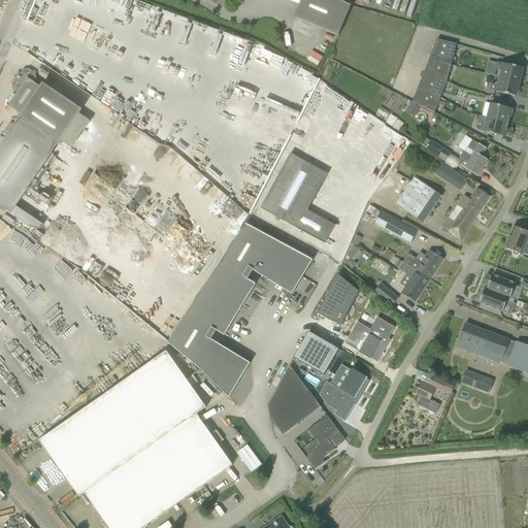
[(341,1),(341,0),(301,0),(294,17),(337,35),(351,5),(341,1)]
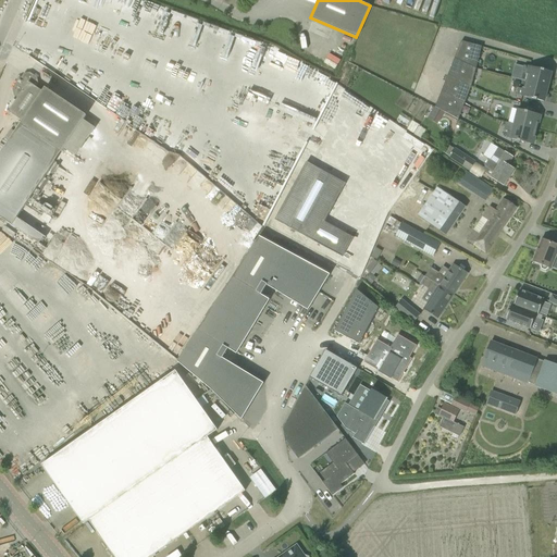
[(193,32),(186,51),(219,61),(225,41),(193,32)]
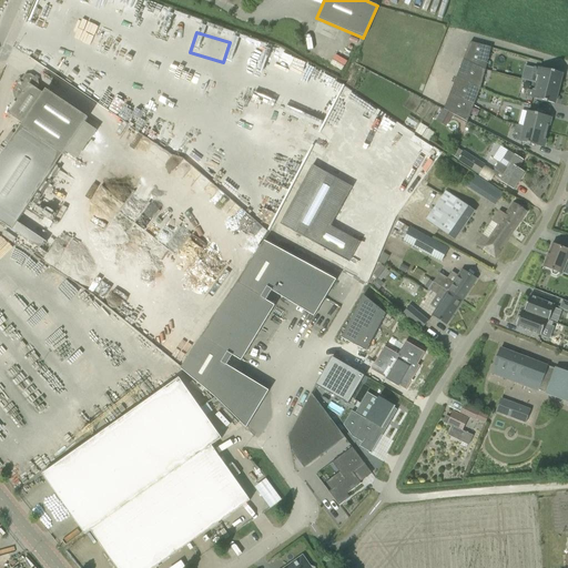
[(470,42),(464,59),(482,69),(485,70),(492,48),(470,42)]
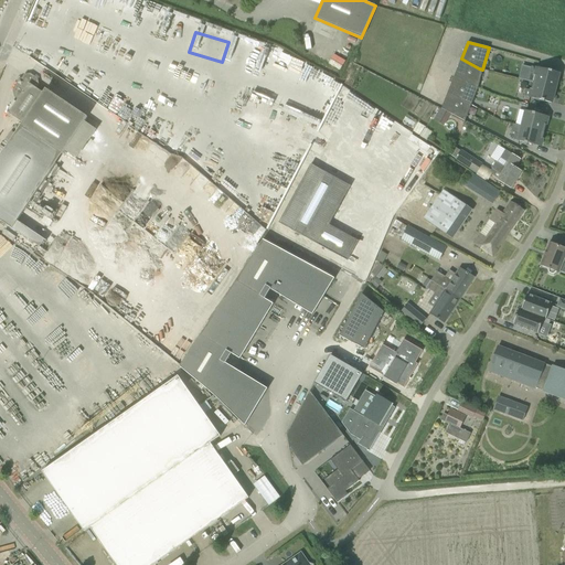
[(478,88),(482,70),(479,68),(461,59),(455,75),(478,88)]
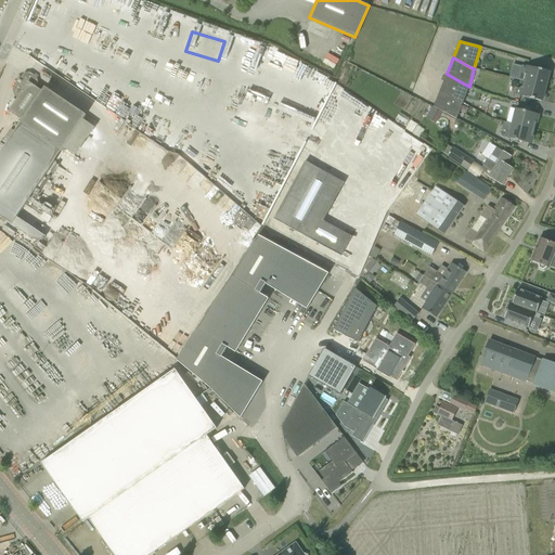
[(311,120),(327,90),(268,60),(253,90),(311,120)]
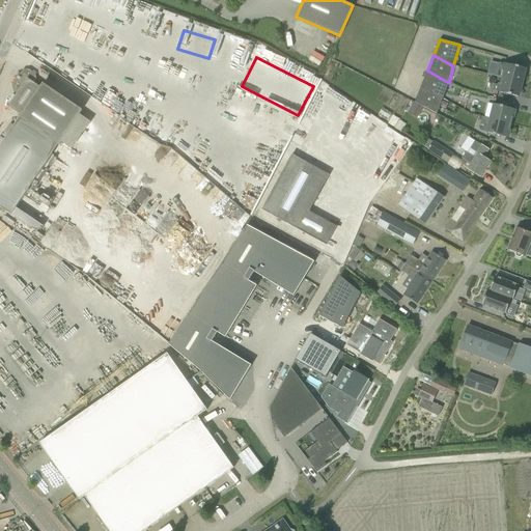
[(503,70),(501,78),(522,83),(525,68),(519,67),(519,66),(516,66),(515,66),(504,63),(504,64),(499,62),(498,68),(503,70)]
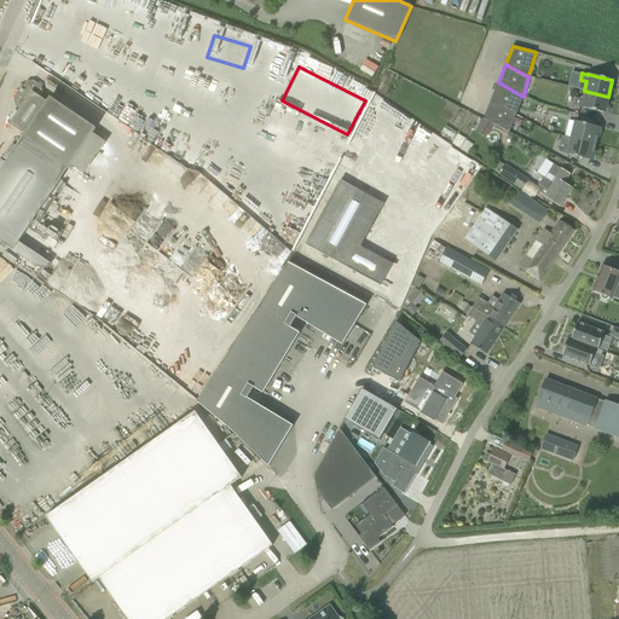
[(0,172),(0,241),(13,250),(44,271),(48,262),(18,242),(96,128),(51,98),(47,102),(40,97),(42,92),(41,86),(33,81),(27,82),(15,99),(16,106),(19,109),(10,125),(25,136),(0,172)]
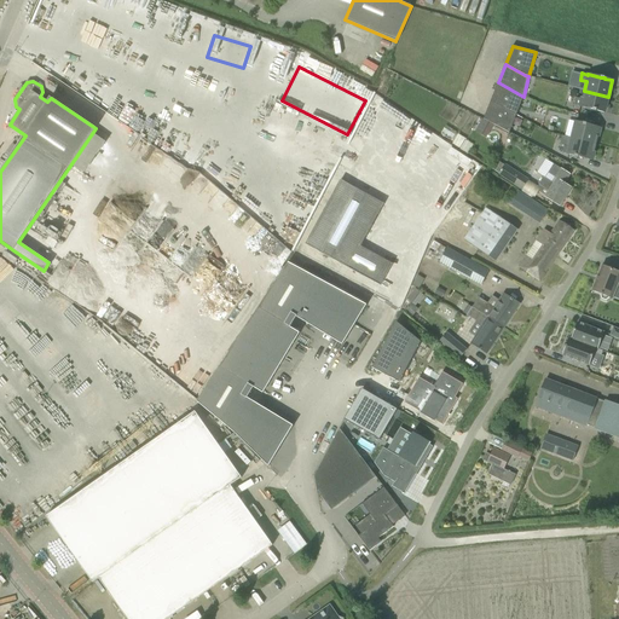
[(498,82),(491,102),(516,115),(524,97),(498,82)]
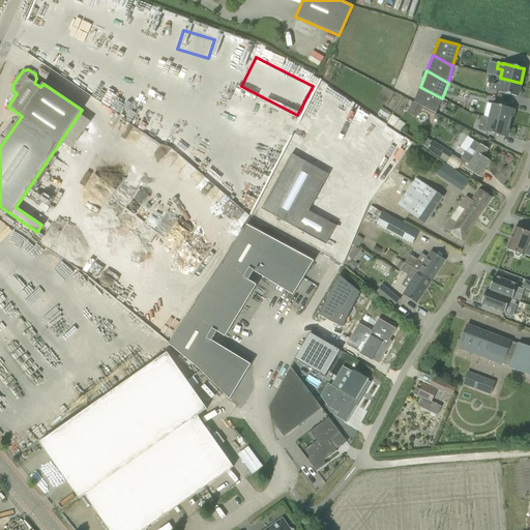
[(88,98),(113,108),(121,86),(95,78),(88,98)]
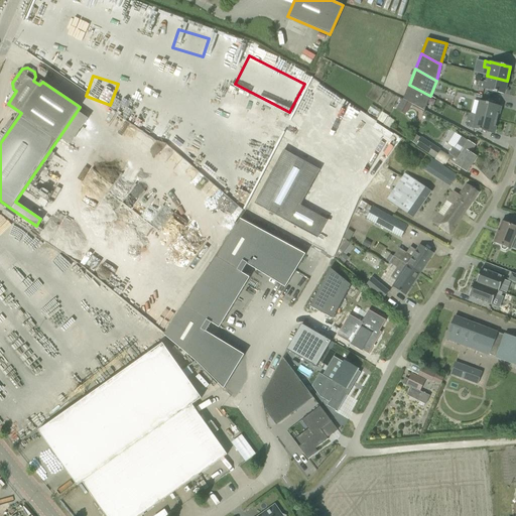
[(504,94),(507,81),(487,76),(485,83),(480,82),(479,88),(484,89),(483,89),(495,92),(495,93),(497,93),(504,94)]
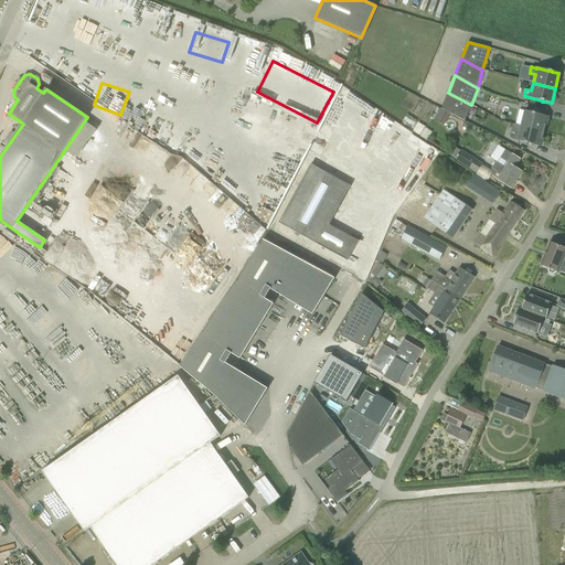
[(465,121),(471,105),(448,93),(441,108),(465,121)]
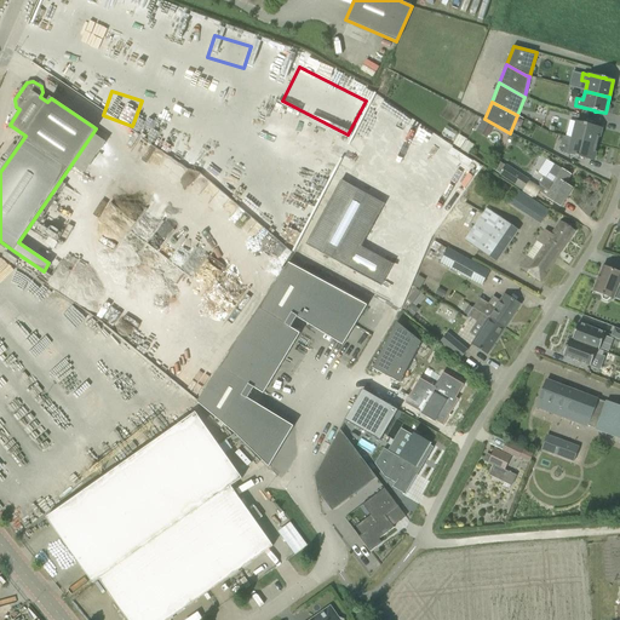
[(577,122),(573,138),(597,144),(601,128),(587,125),(585,124),(584,124),(577,122)]
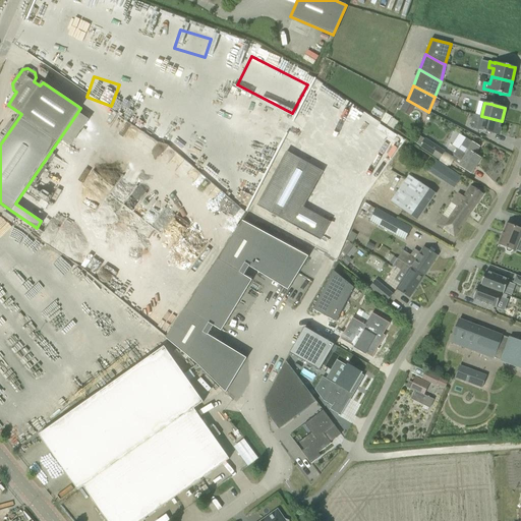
[(502,121),(481,116),(479,124),(474,122),(473,128),(478,130),(484,131),(484,132),(486,133),(486,132),(499,135),(502,121)]
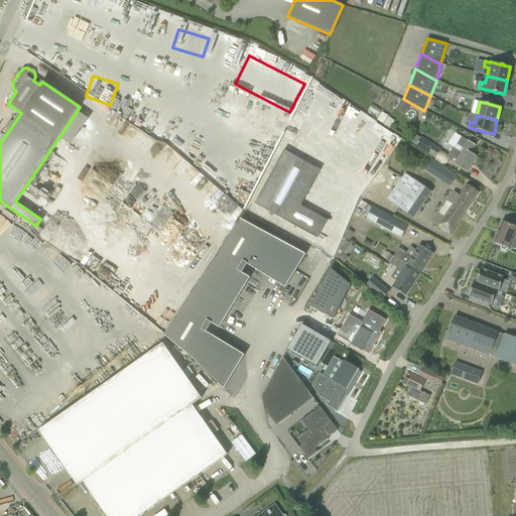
[(299,116),(291,135),(303,140),(310,121),(299,116)]
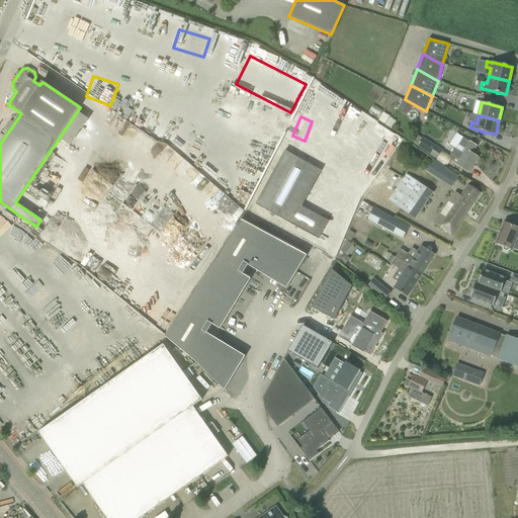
[(417,146),(424,150),(437,159),(442,150),(423,137),(422,139),(416,134),(411,141),(418,145),(417,146)]
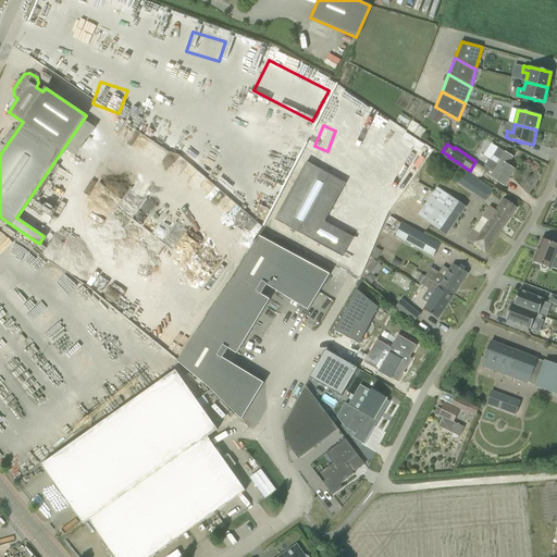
[(484,168),(482,171),(491,176),(491,177),(504,185),(514,169),(508,165),(512,158),(498,148),(491,144),(483,156),(489,159),(487,161),(486,164),(484,166),(485,166),(484,168)]
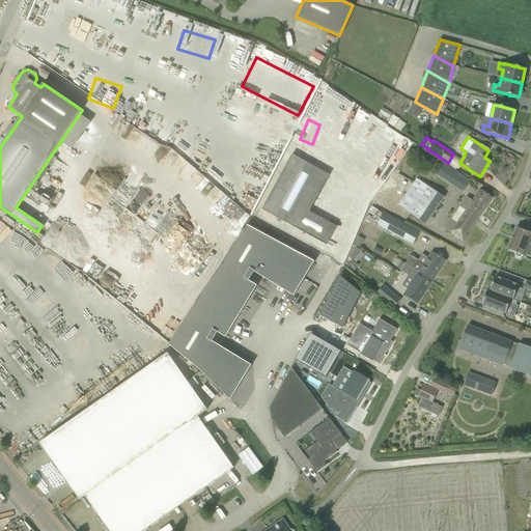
[(292,155),(261,210),(327,245),(336,226),(309,212),(329,174),(292,155)]
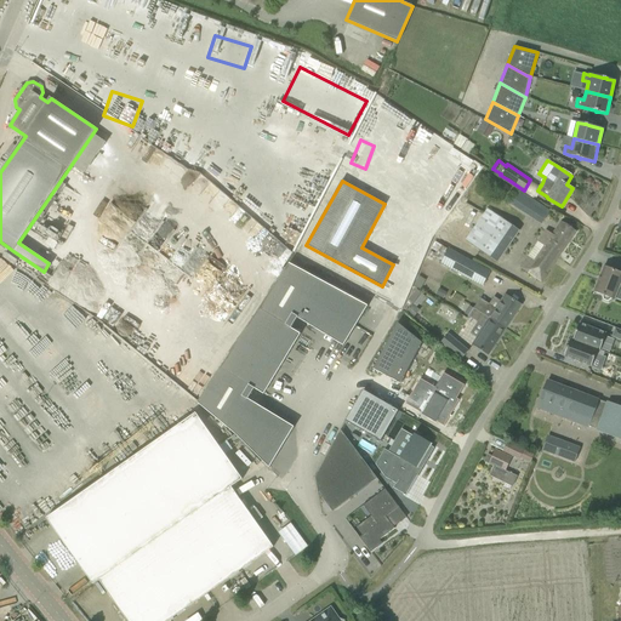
[(519,191),(510,204),(527,215),(536,201),(519,191)]
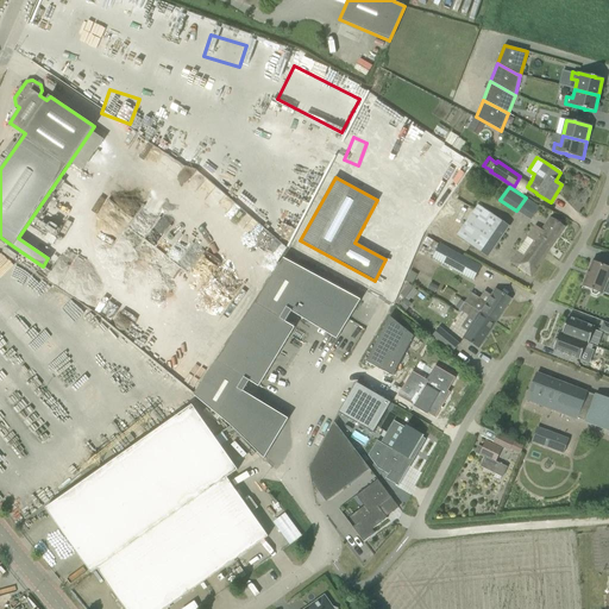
[(460,230),(470,207),(458,202),(449,225),(460,230)]
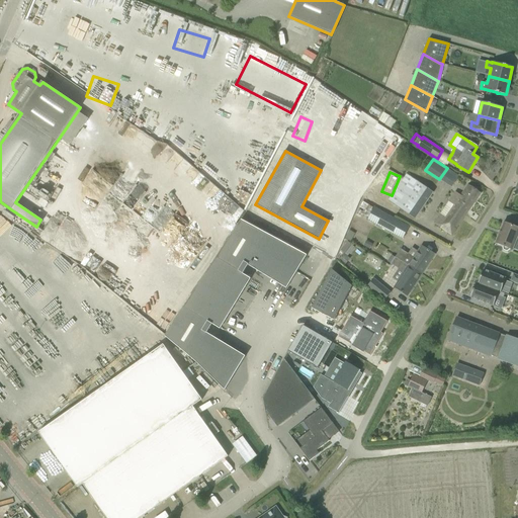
[(433,192),(425,186),(407,174),(389,200),(415,219),(433,192)]
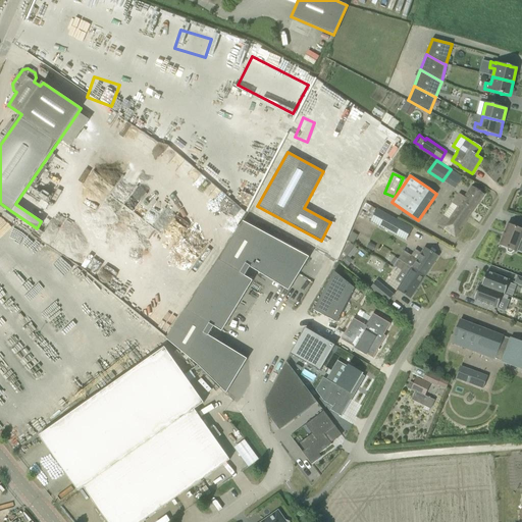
[(455,237),(469,216),(484,195),(472,186),(464,197),(459,194),(452,203),(457,207),(449,219),(444,215),(437,224),(455,237)]
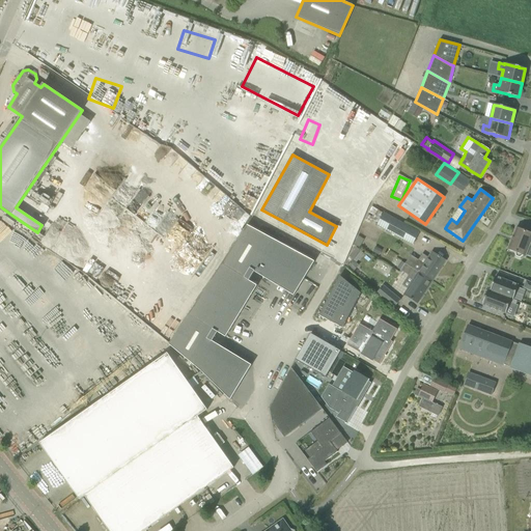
[(419,232),(384,213),(372,206),(368,213),(374,216),(372,220),(379,223),(378,225),(412,245),(419,232)]
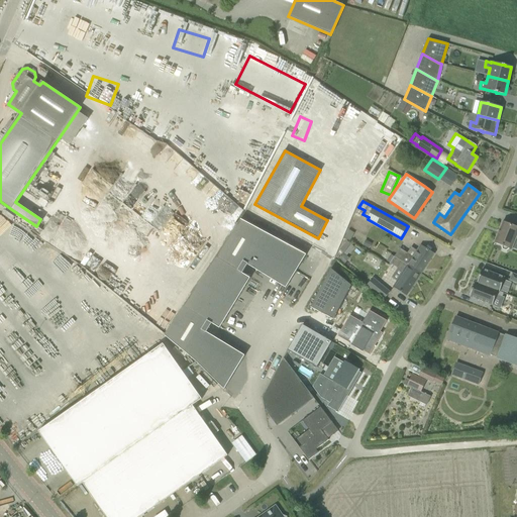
[(256,248),(265,233),(239,219),(215,256),(242,274),(247,265),(256,248)]
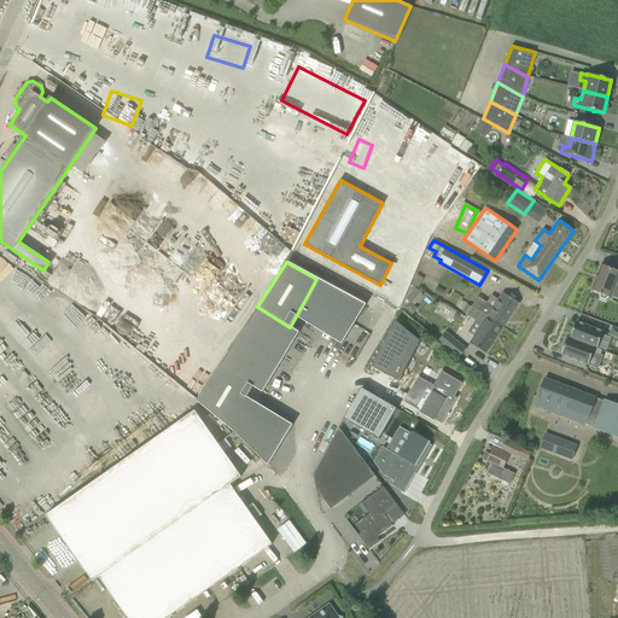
[(590,291),(599,293),(600,298),(605,301),(608,298),(611,298),(617,280),(617,270),(601,264),(590,291)]
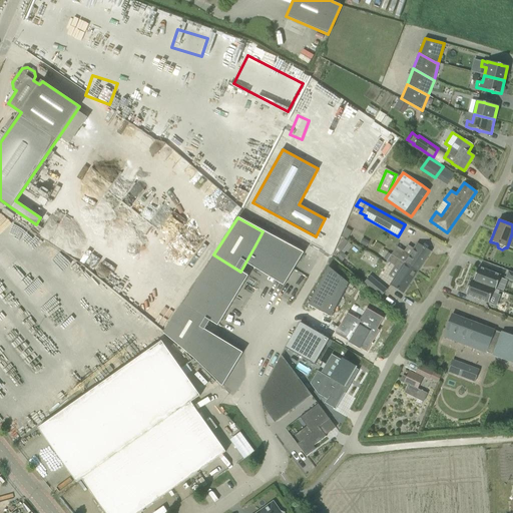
[(254,246),(294,270),(304,252),(263,231),(254,246)]
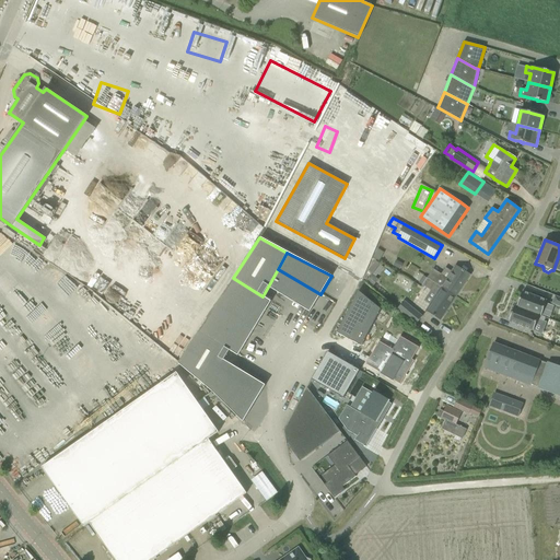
[(427,279),(434,284),(455,298),(470,275),(455,265),(447,278),(441,275),(433,269),(427,279)]
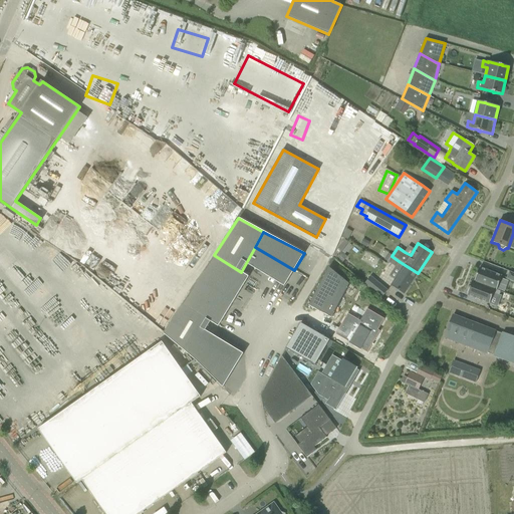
[(255,247),(246,263),(284,286),(294,270),(255,247)]
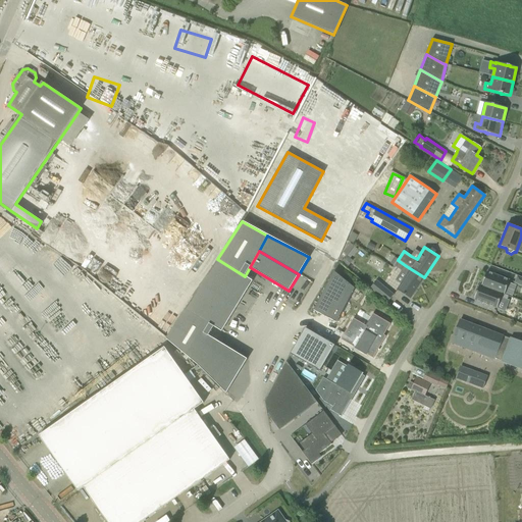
[(347,256),(342,263),(348,267),(353,261),(347,256)]
